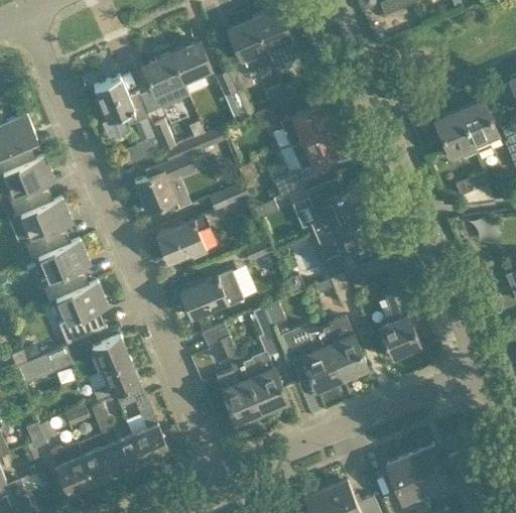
[(384,15),(414,3),(412,0),(387,0),(379,3),(384,15)]
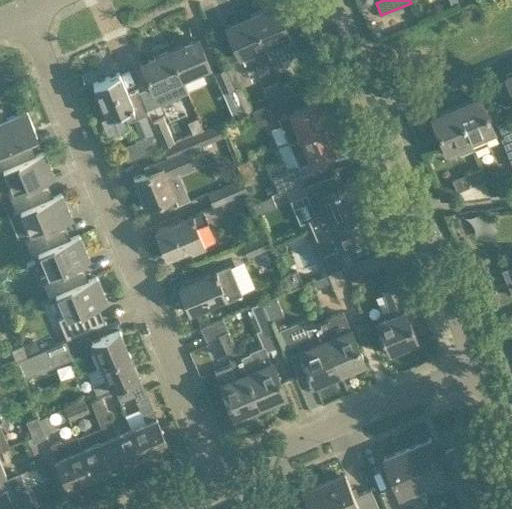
[(289,35),(276,6),(252,17),(270,59),(273,65),(301,52),(293,34),(289,35)]
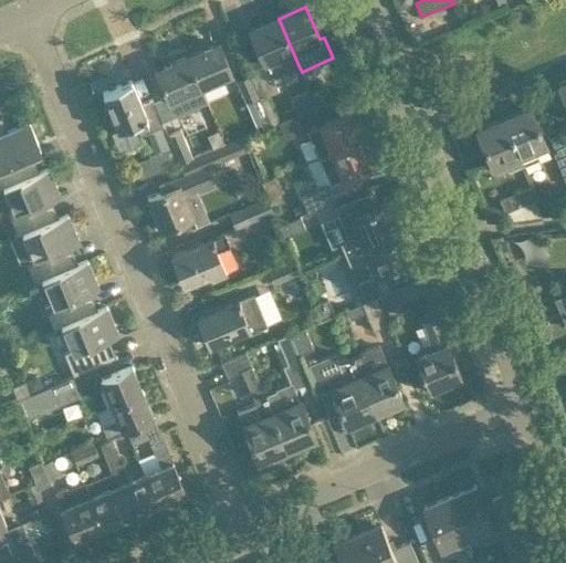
[(299,65),(279,19),(250,31),(262,60),(264,64),(266,70),(250,76),(271,127),(278,124),(266,98),(278,94),(271,76),(299,65)]
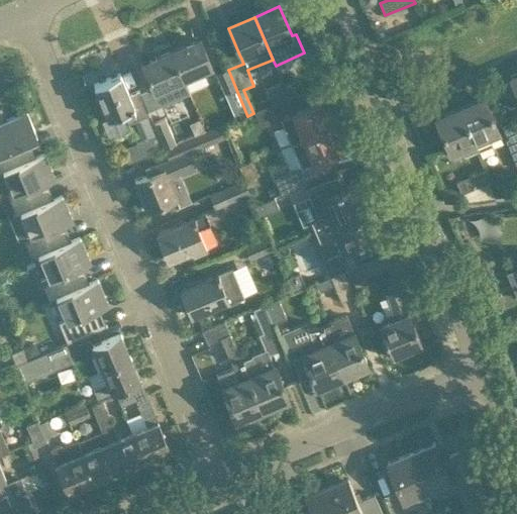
[(201,40),(172,53),(183,79),(211,66),(201,40)]
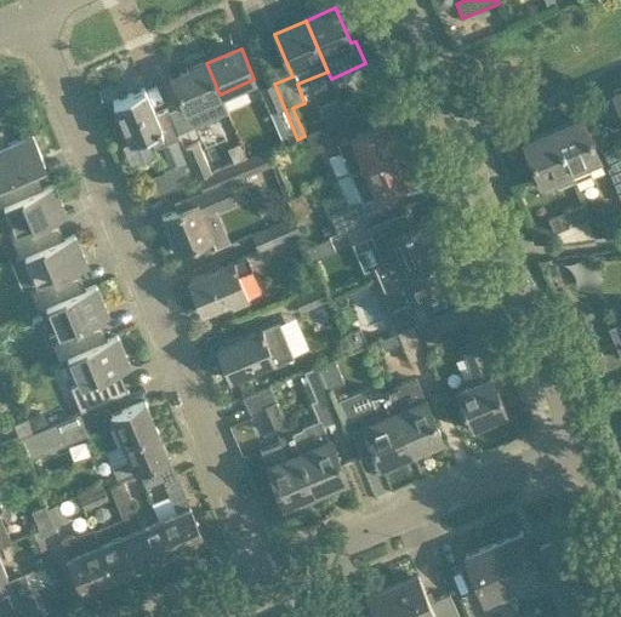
[(182,106),(169,112),(178,135),(228,114),(220,95),(206,63),(171,79),(182,106)]
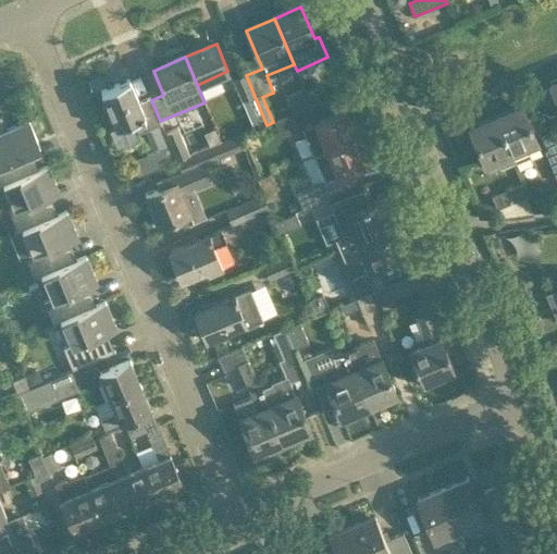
[(267,125),(246,75),(233,82),(254,131),(267,125)]
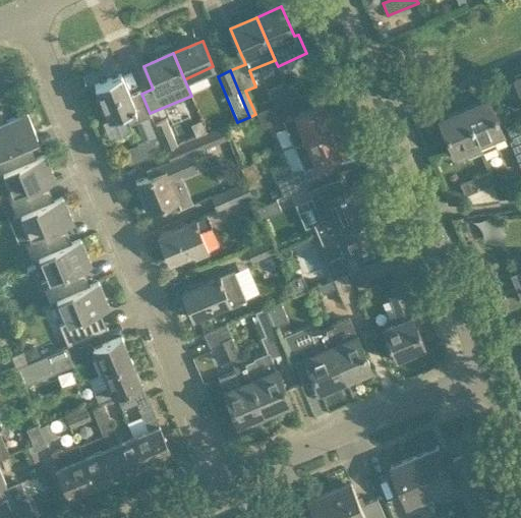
[(121,75),(95,87),(101,102),(97,104),(103,118),(107,117),(109,122),(124,116),(129,127),(135,124),(143,142),(159,135),(154,123),(150,113),(141,94),(140,93),(130,97),(121,75)]
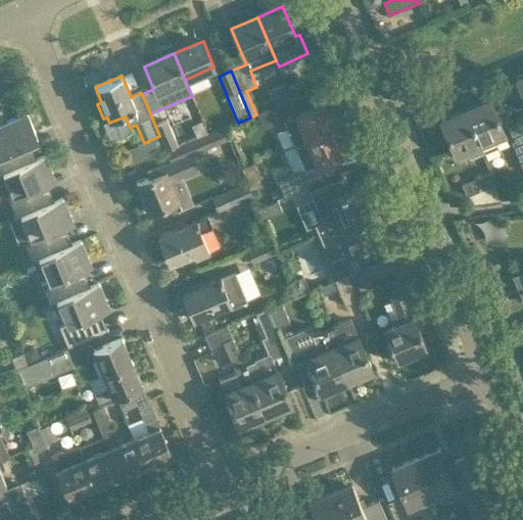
[(302,82),(288,88),(292,99),(307,92),(302,82)]
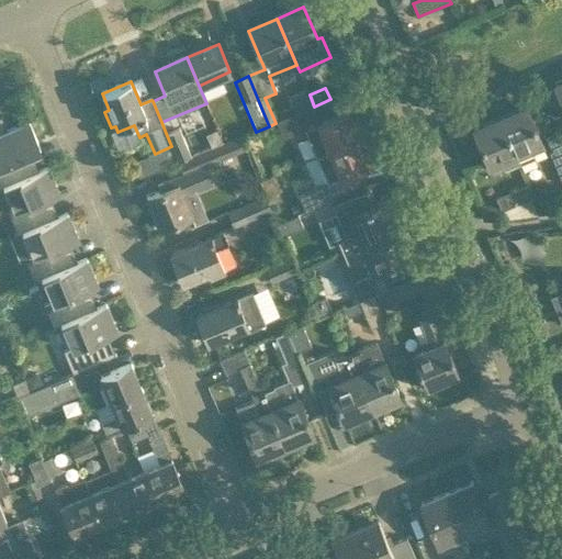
[(312,109),(291,118),(296,130),(316,121),(312,109)]
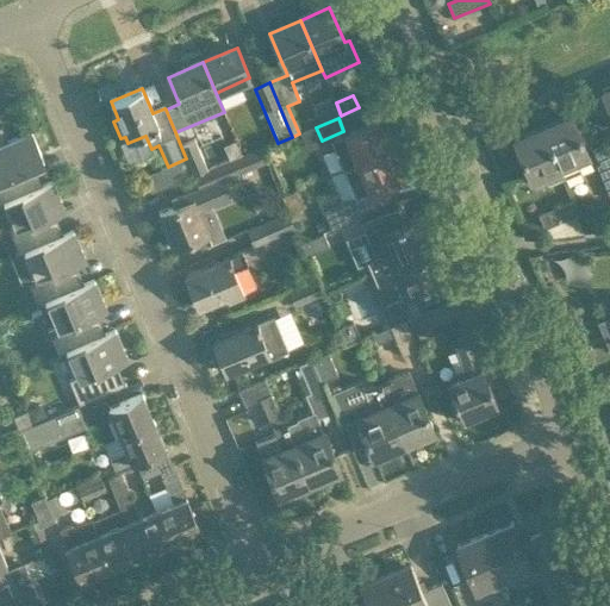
[(590,163),(571,118),(543,130),(565,183),(580,176),(577,169),(590,163)]
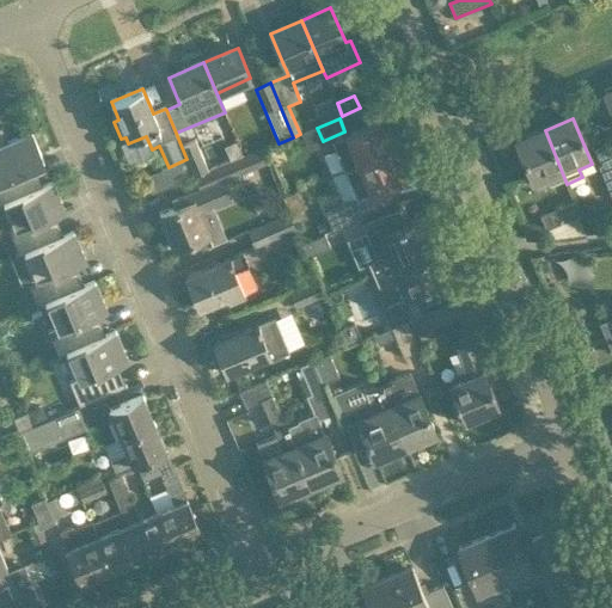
[(347,136),(332,142),(344,171),(391,152),(379,123),(347,136)]
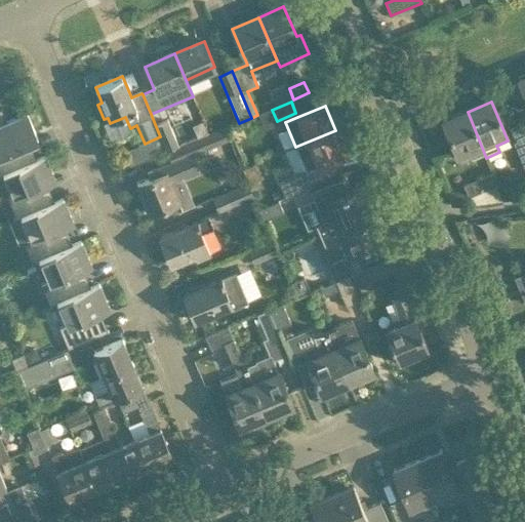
[(468,112),(443,122),(459,161),(471,157),(474,163),(486,158),(468,112)]
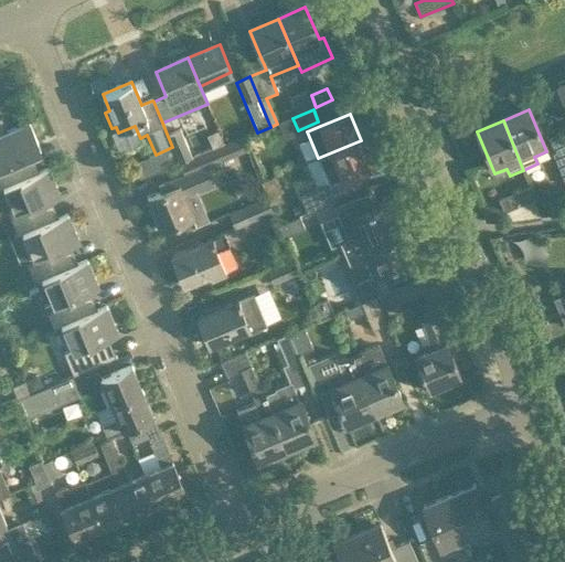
[(27,156),(41,149),(30,124),(2,135),(0,128),(0,190),(35,176),(34,176),(27,156)]
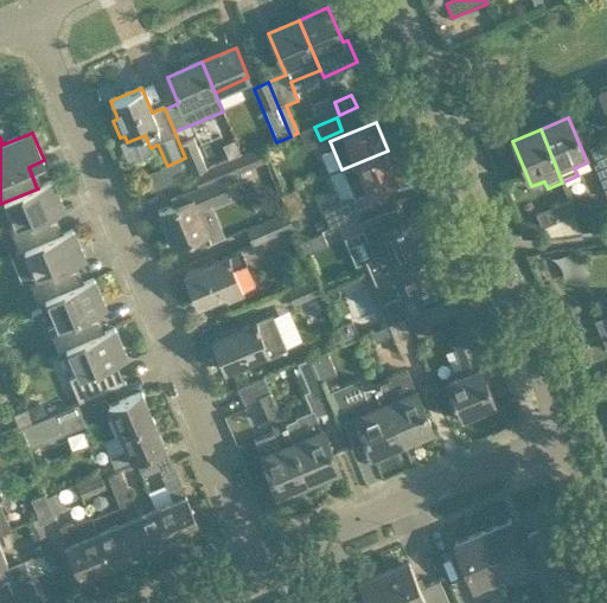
[(193,139),(179,143),(185,158),(193,177),(206,170),(193,139)]
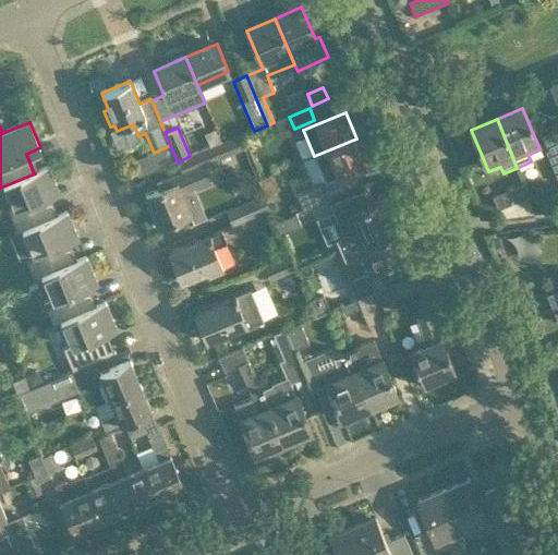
[(557,147),(552,132),(542,136),(549,153),(546,154),(557,182),(557,147)]
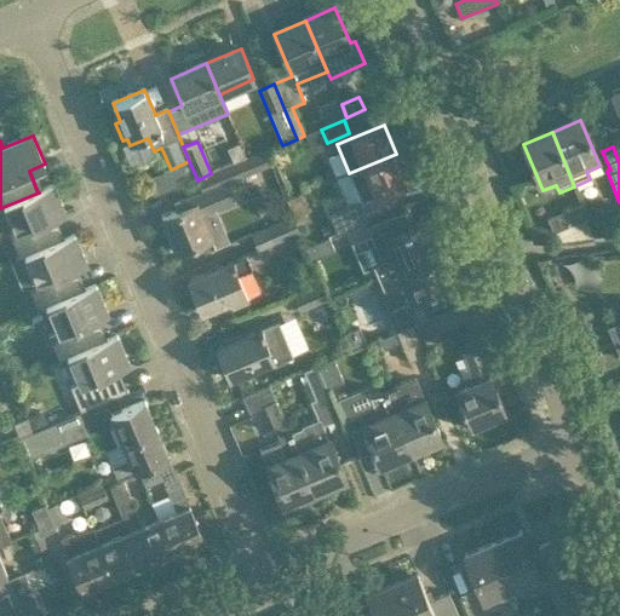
[(265,153),(223,171),(229,185),(271,167),(265,153)]
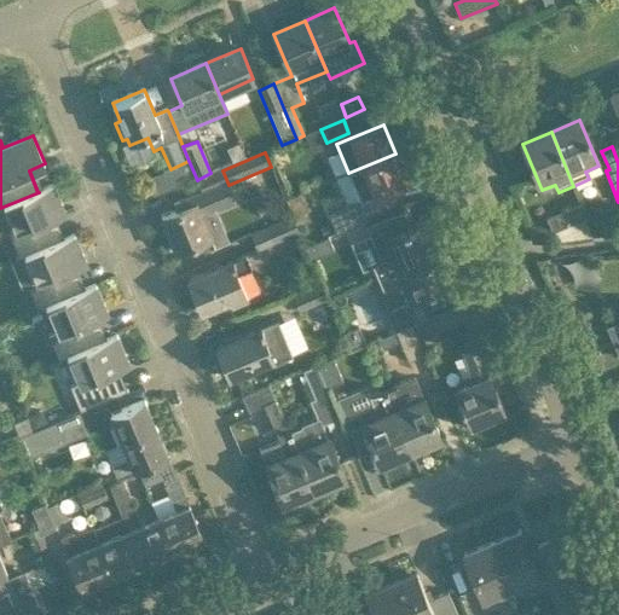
[(409,184),(395,154),(348,173),(360,203),(329,215),(337,236),(365,224),(369,216),(397,204),(391,191),(409,184)]
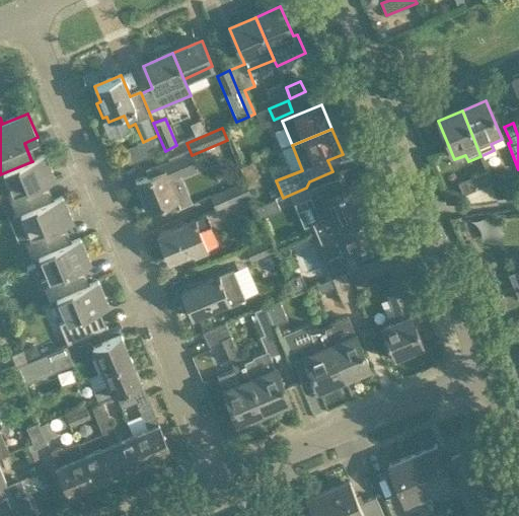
[(143,142),(136,145),(143,160),(164,151),(165,151),(158,135),(143,142)]
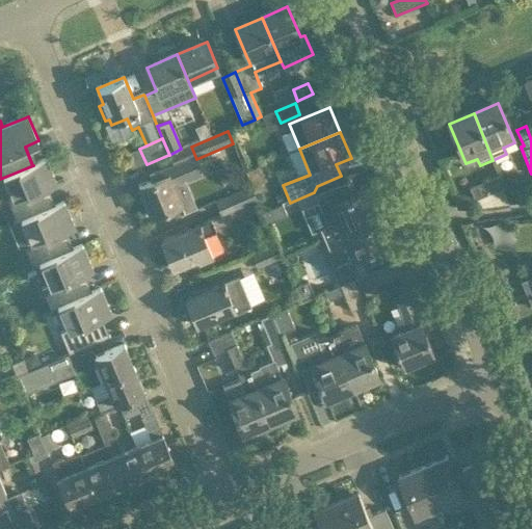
[(0,206),(0,207),(6,205),(15,225),(22,221),(51,209),(51,208),(43,189),(56,184),(54,179),(46,159),(32,165),(33,165),(0,179),(0,206)]
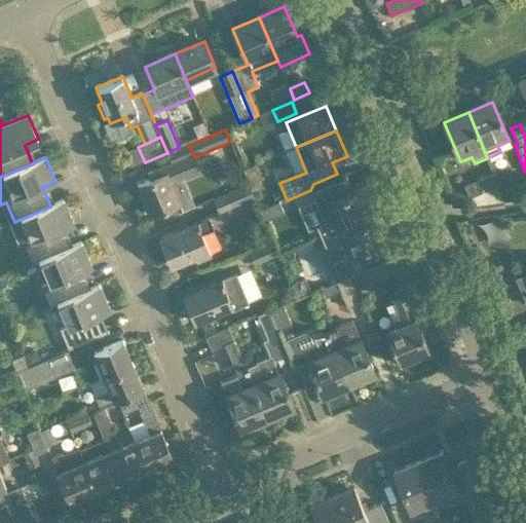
[(149,179),(137,185),(150,215),(178,203),(171,186),(201,173),(194,157),(173,166),(172,164),(162,169),(147,175),(149,179)]
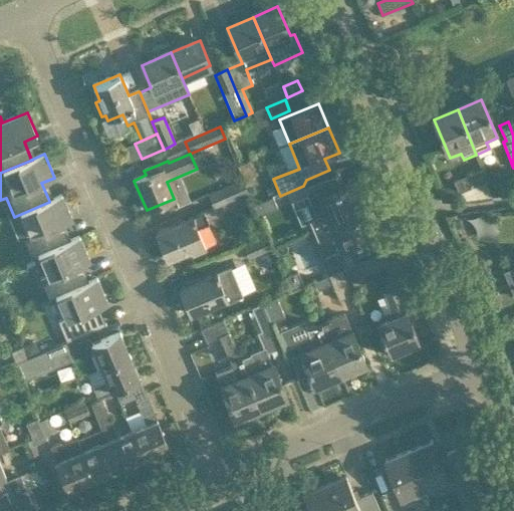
[(483,170),(478,172),(454,182),(459,195),(488,183),(483,170)]
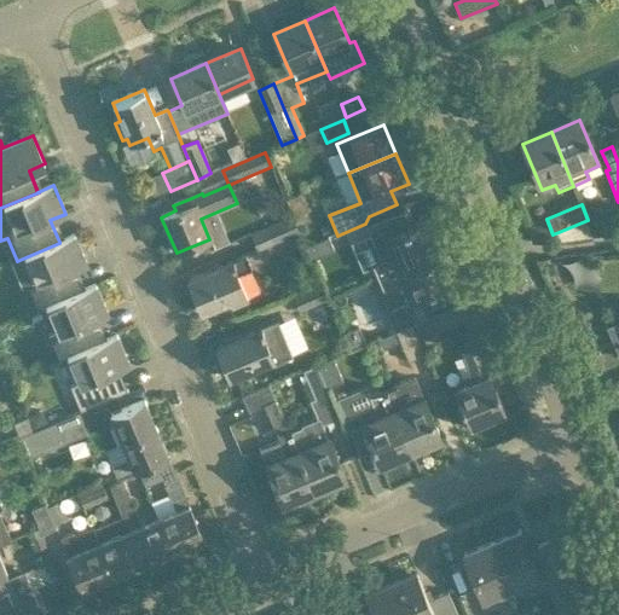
[(405,213),(368,228),(374,244),(382,265),(374,268),(377,279),(438,254),(424,222),(411,228),(405,213)]
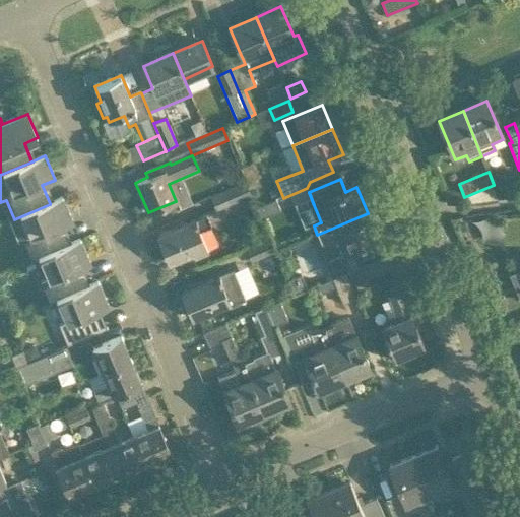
[(243,185),(211,198),(217,212),(249,200),(243,185)]
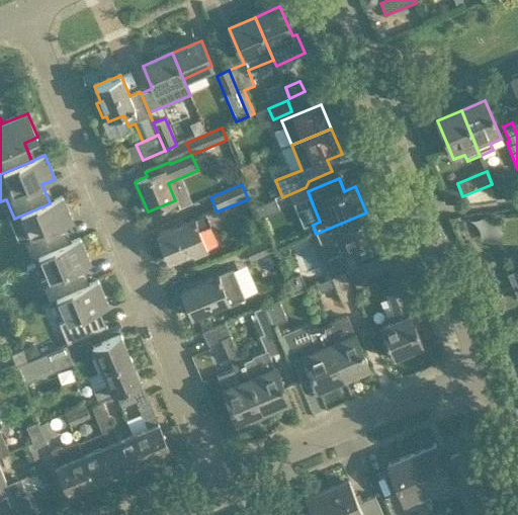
[(50,203),(21,216),(30,238),(23,241),(31,261),(38,258),(38,257),(67,246),(67,245),(59,227),(73,221),(70,216),(63,197),(50,202),(50,203)]
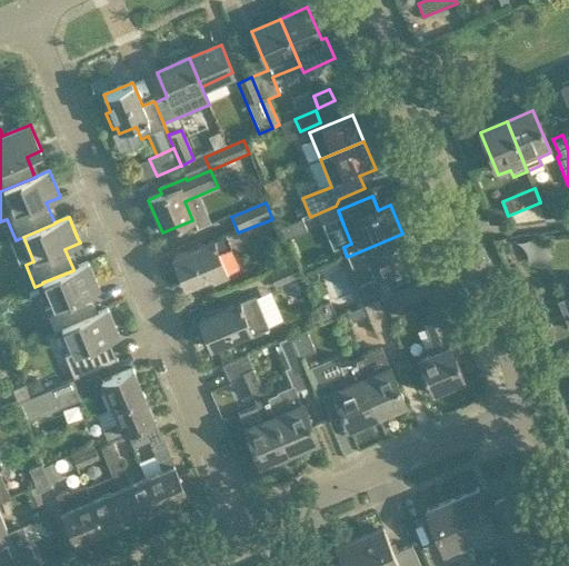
[(287,241),(308,232),(302,219),(281,228),(287,241)]
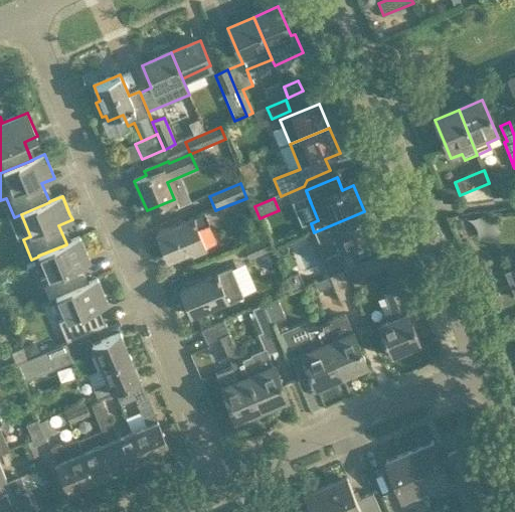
[(375,237),(364,211),(314,232),(325,258),(347,247),(353,262),(372,253),(367,240),(375,237)]
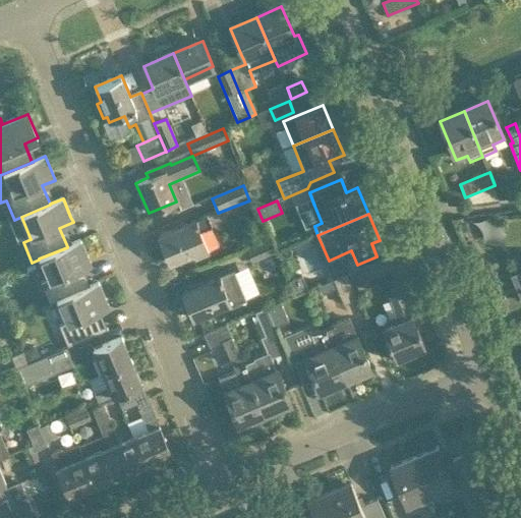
[(195,259),(198,256),(208,252),(199,233),(212,228),(207,217),(196,221),(158,237),(170,265),(194,254),(195,259)]
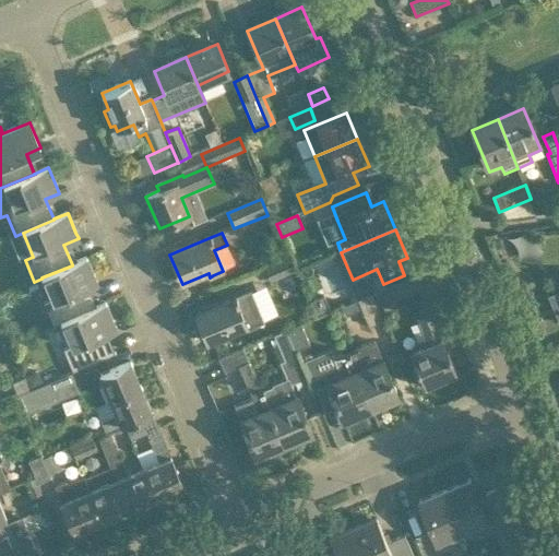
[(507,257),(539,255),(538,233),(506,234),(507,257)]
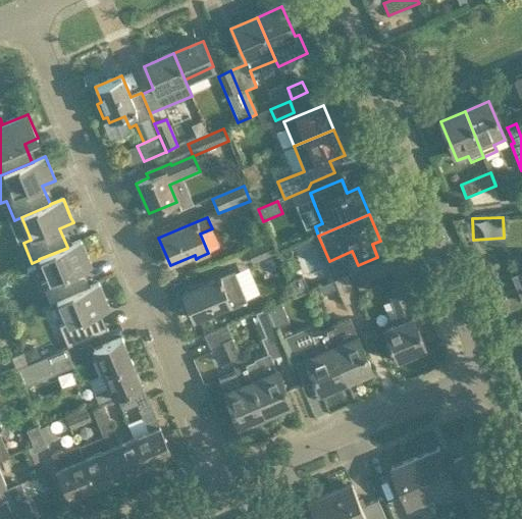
[(81,241),(67,247),(67,248),(39,259),(39,260),(48,281),(41,284),(50,305),(57,302),(86,290),(85,290),(77,271),(91,265),(89,260),(81,241)]
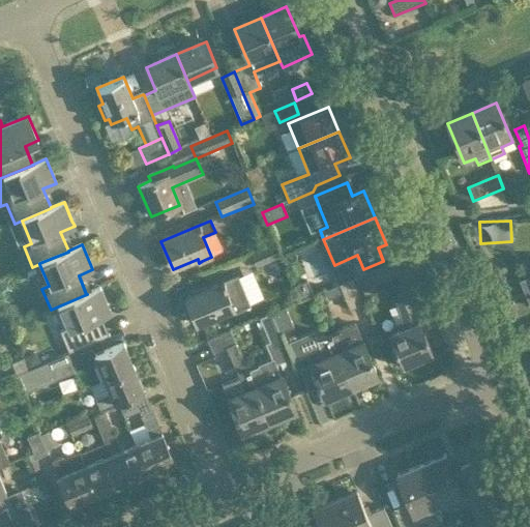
[(274,244),(251,255),(257,269),(281,258),(274,244)]
